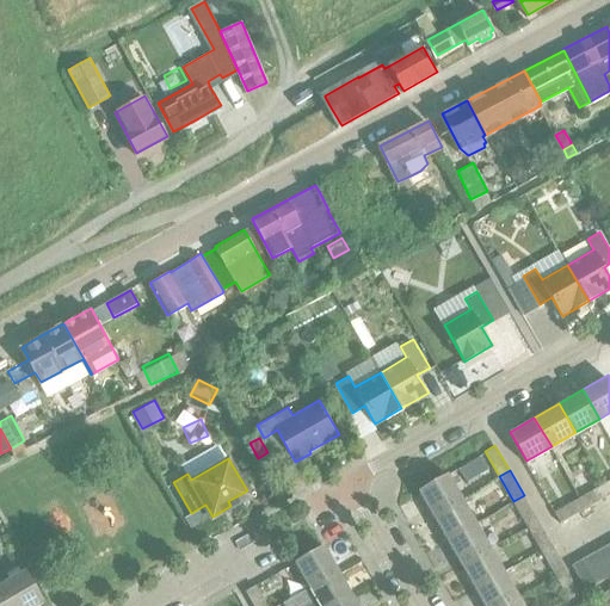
[(419,489),(433,514),(463,498),(448,472),(419,489)]
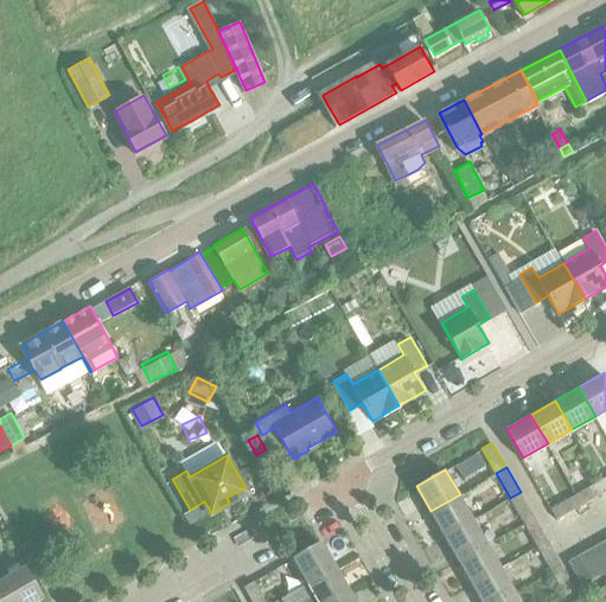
[(605,486),(600,479),(575,492),(581,503),(605,490),(605,486)]
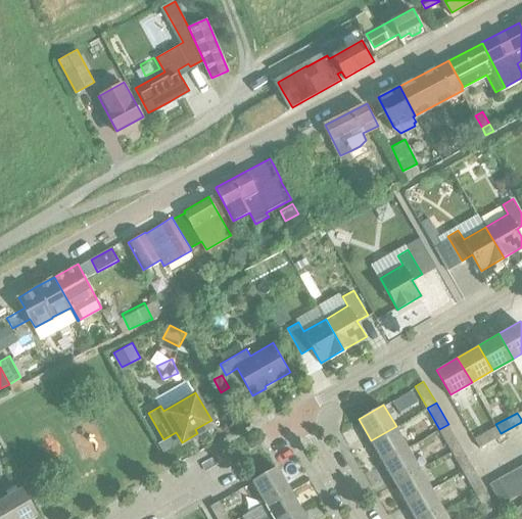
[(448,424),(439,429),(452,450),(460,444),(448,424)]
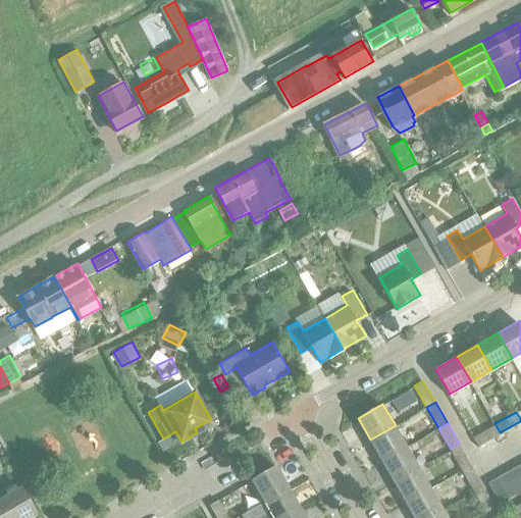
[(500,432),(495,423),(474,435),(479,445),(500,432)]
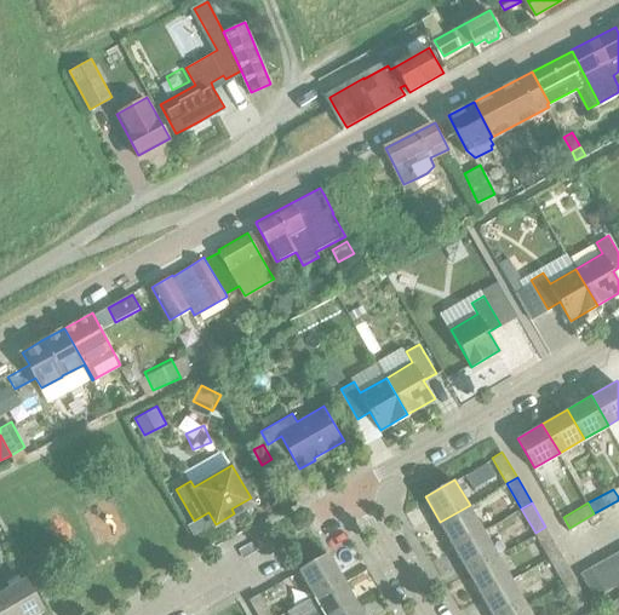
[(440,522),(454,546),(483,529),(470,505),(440,522)]
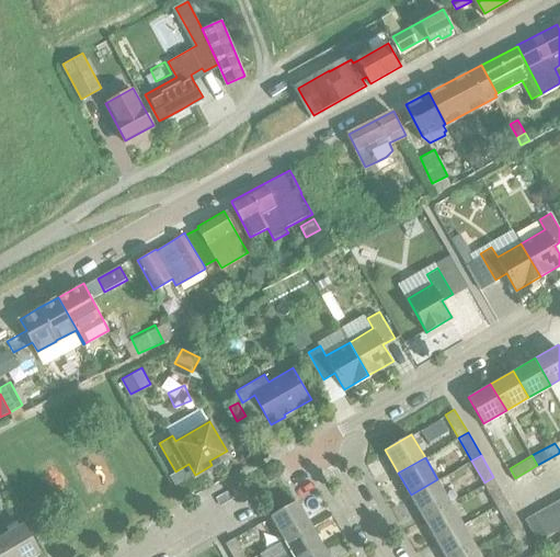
[(493,477),(484,482),(496,504),(506,499),(493,477)]
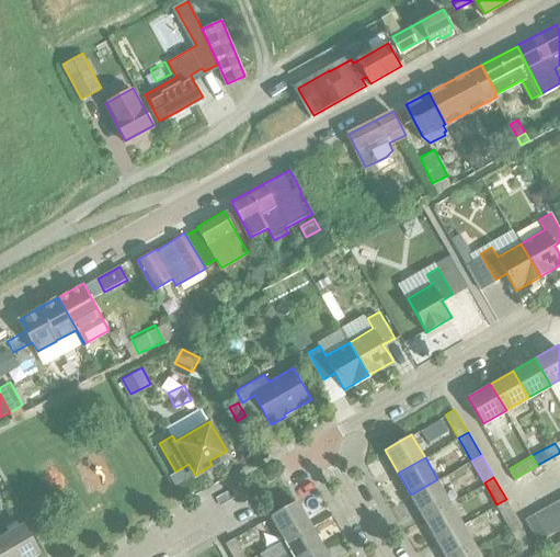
[(411,495),(424,518),(450,501),(437,479),(411,495)]
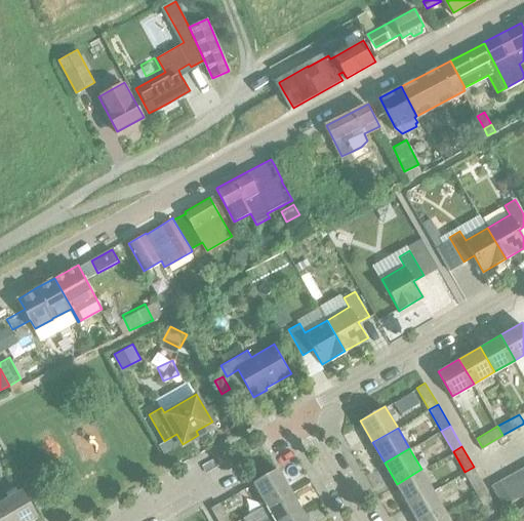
[(513,472),(523,491),(523,466),(513,472)]
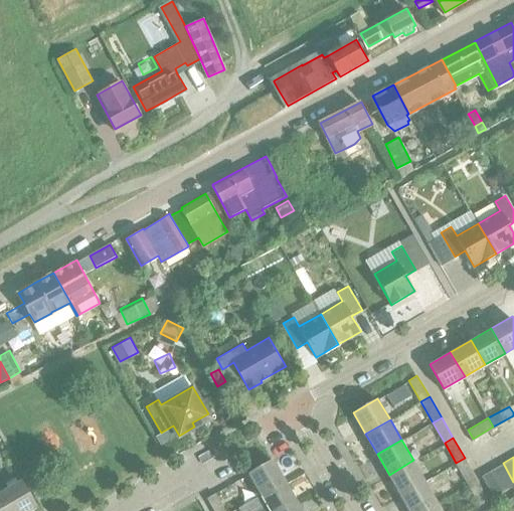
[(465,458),(456,463),(468,483),(477,478),(465,458)]
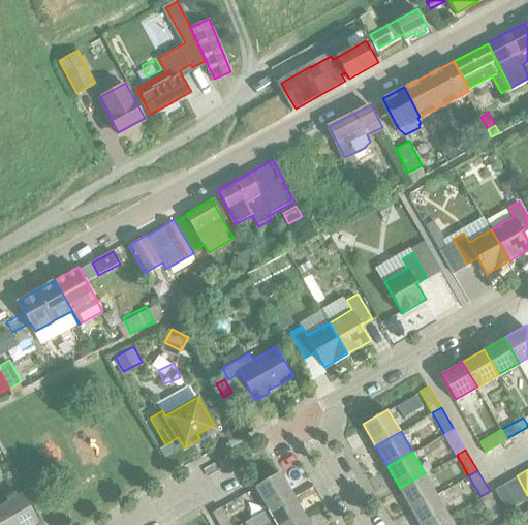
[(255,486),(268,507),(293,493),(280,471),(255,486)]
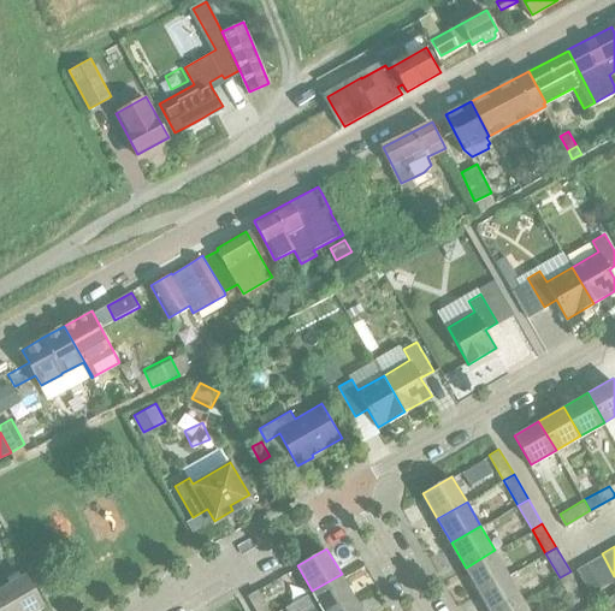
[(466,568),(479,592),(509,575),(495,550),(466,568)]
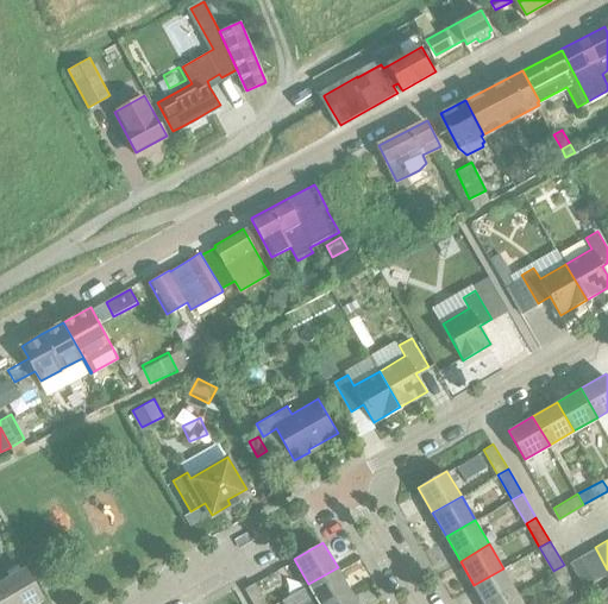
[(582,554),(597,579),(607,573),(607,570),(595,547),(582,554)]
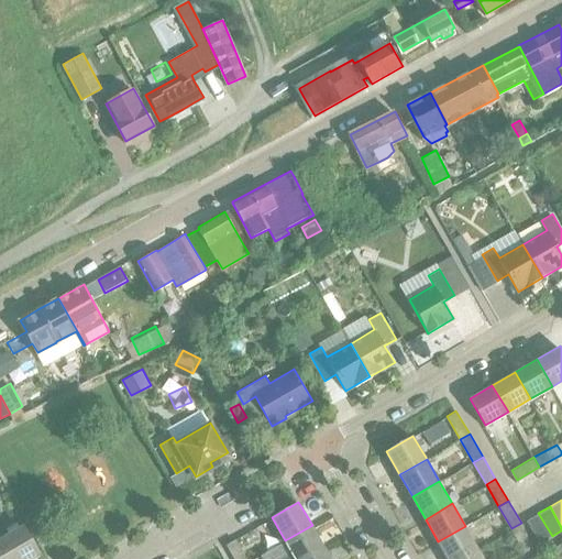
[(552,536),(538,513),(527,519),(540,543),(552,536)]
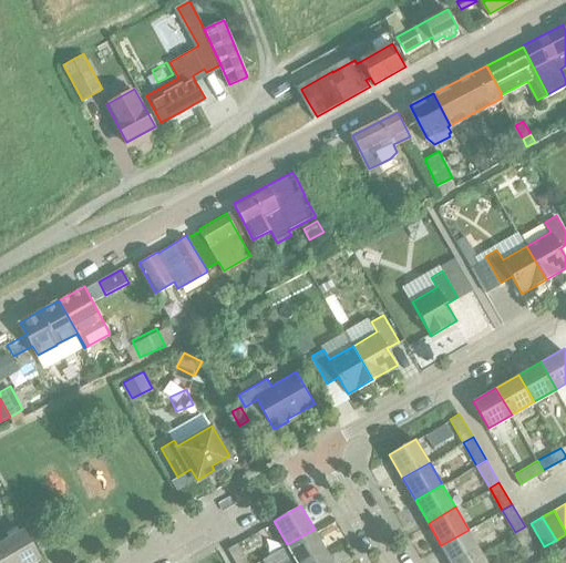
[(525,526),(515,532),(528,555),(538,550),(525,526)]
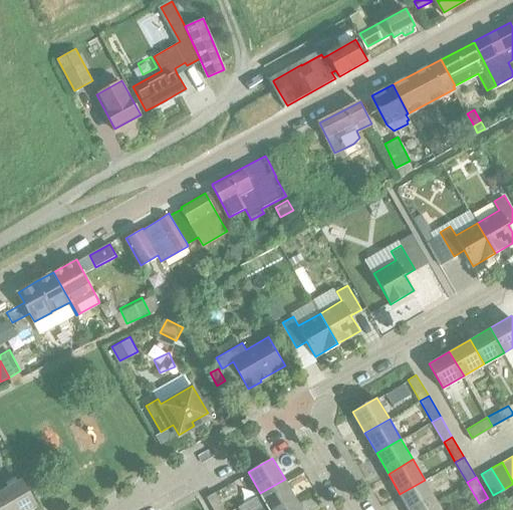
[(21,479),(0,491),(0,493),(9,509),(29,509),(37,506),(21,479)]
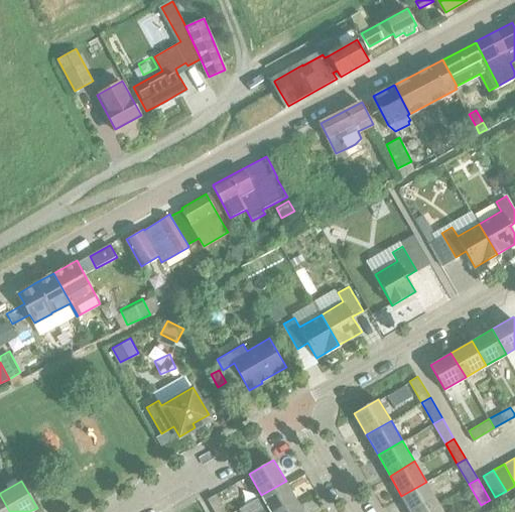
[(254,511),(267,505),(271,511),(278,511),(297,501),(286,481),(261,495),(239,508),(241,511),(254,511)]
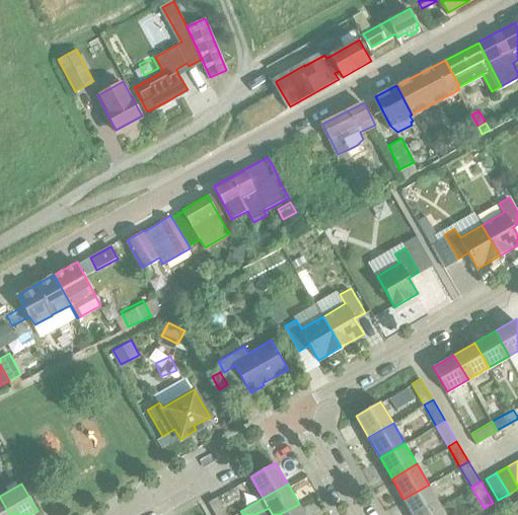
[(403,499),(413,514),(422,514),(440,505),(429,485),(403,499)]
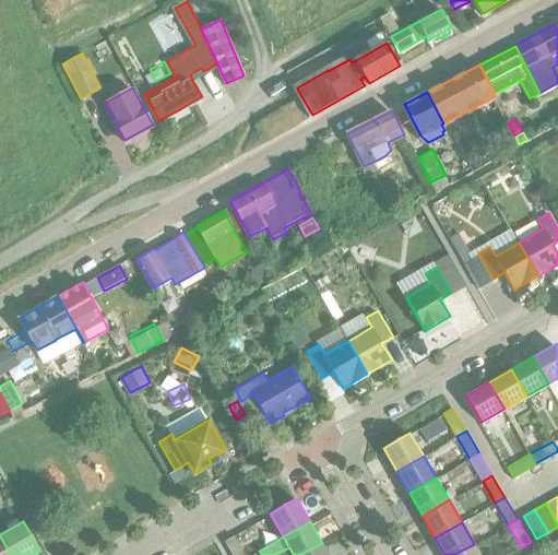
[(234,554),(246,554),(234,534),(225,540),(234,554)]
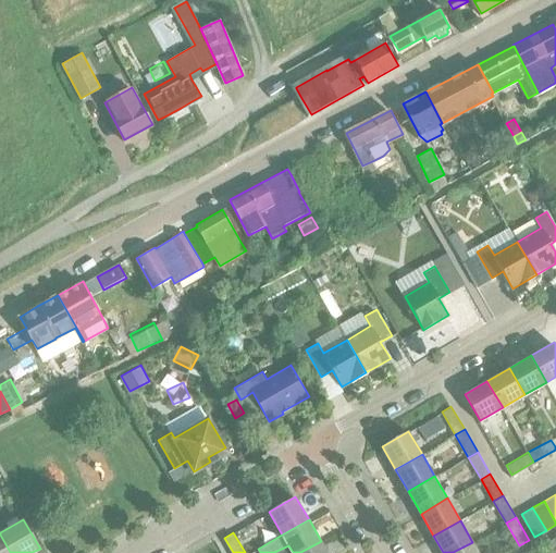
[(10,552),(0,535),(0,552),(10,552)]
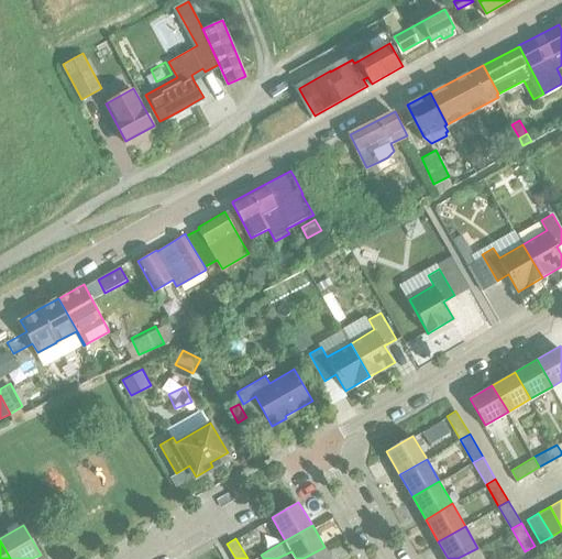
[(304,558),(331,558),(324,547),(304,558)]
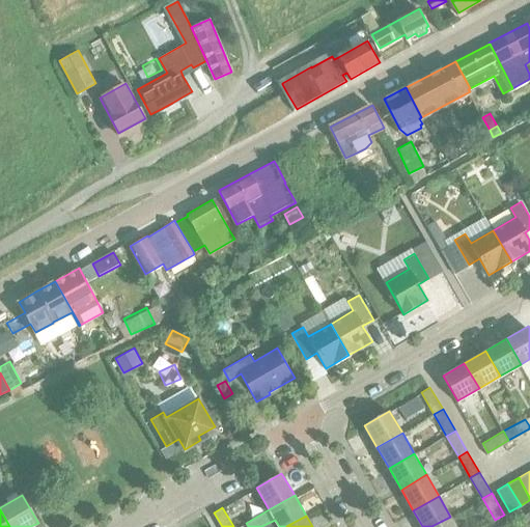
[(456,526),(450,517),(431,526),(456,526)]
